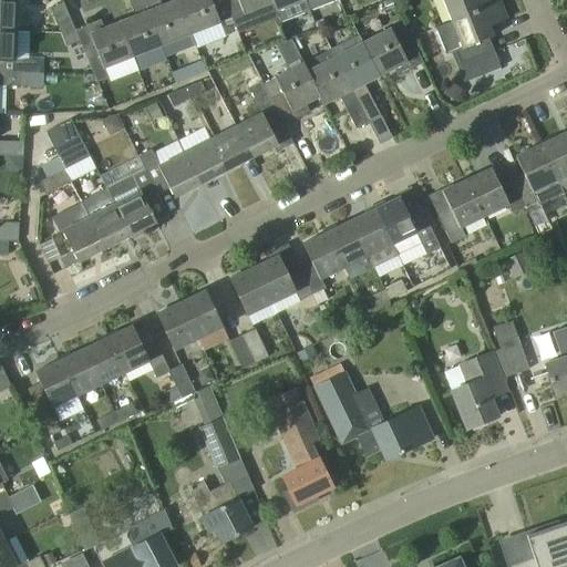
[(0,0),(0,29),(16,30),(17,1),(16,0),(0,0)]
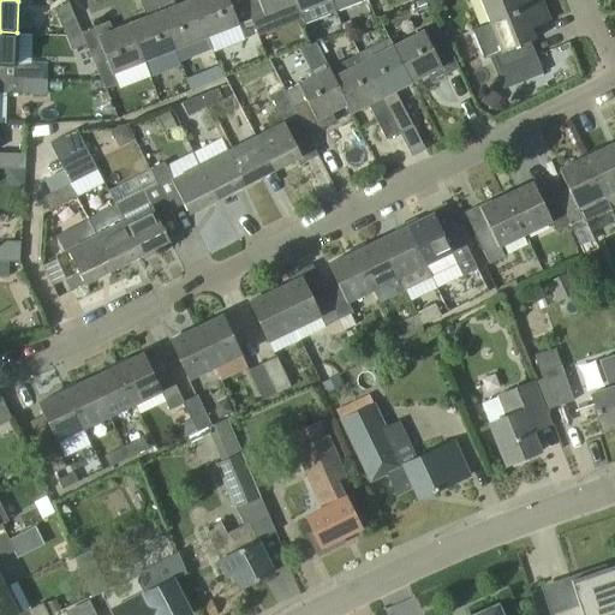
[(155,0),(138,0),(145,18),(129,24),(143,63),(175,49),(155,0)]
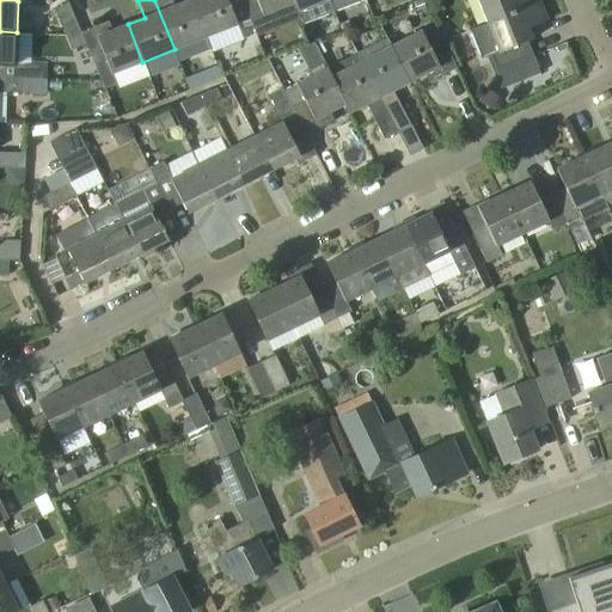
[(206,37),(190,0),(189,0),(175,6),(171,0),(154,0),(175,49),(178,60),(209,48),(206,37)]
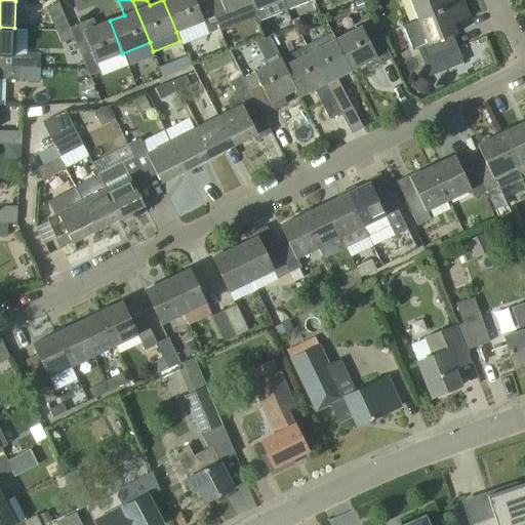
[(214,17),(208,3),(207,0),(163,0),(176,32),(214,17)]
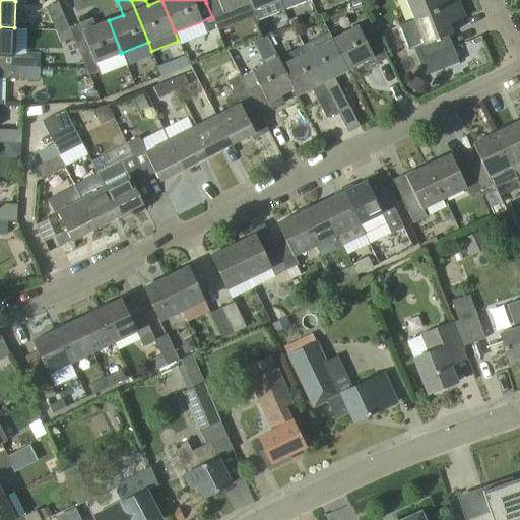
[(205,0),(206,3),(213,0),(217,0),(222,12),(251,2),(249,0),(205,0)]
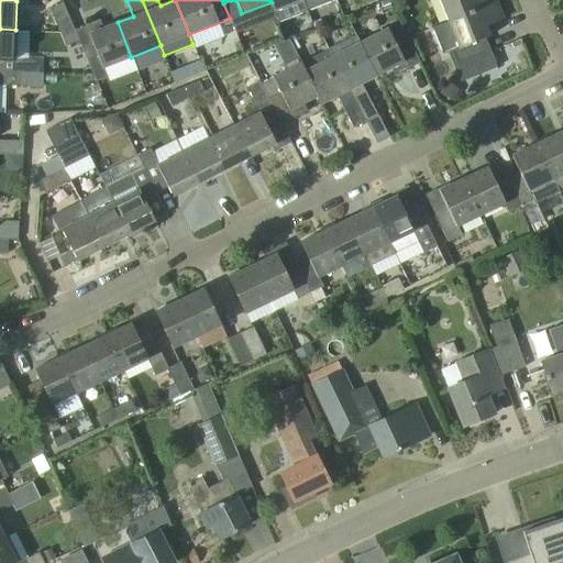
[(307,11),(302,0),(269,0),(272,2),(275,11),(287,7),(291,18),(307,11)]
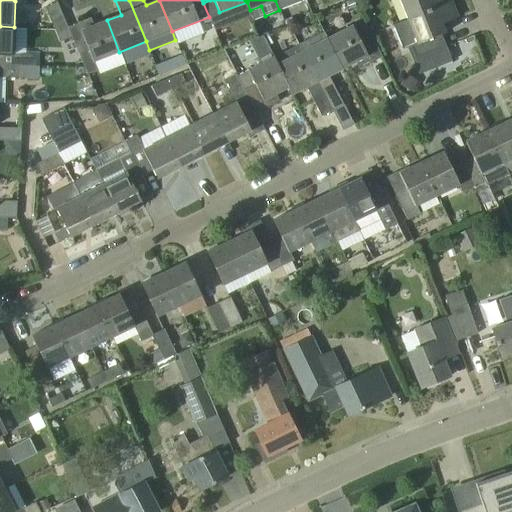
[(303,0),(275,0),(279,10),(303,0)]
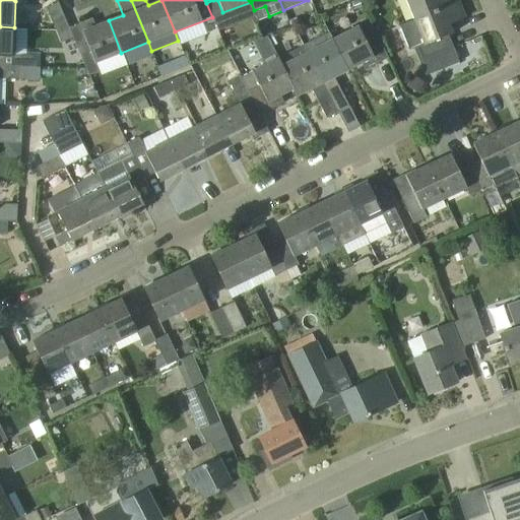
[(405,0),(413,19),(458,2),(457,0),(405,0)]
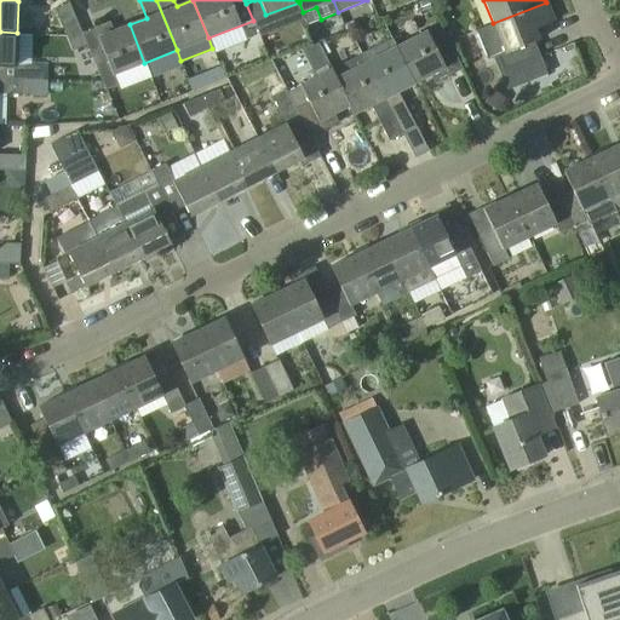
[(69,3),(56,9),(55,9),(72,50),(86,45),(81,33),(79,27),(69,3)]
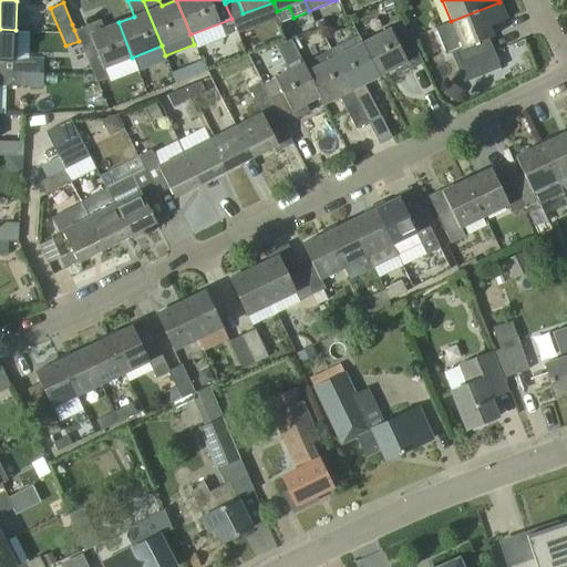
[(506,20),(500,2),(451,21),(459,40),(452,43),(461,64),(486,53),(482,41),(493,37),(490,27),(506,20)]
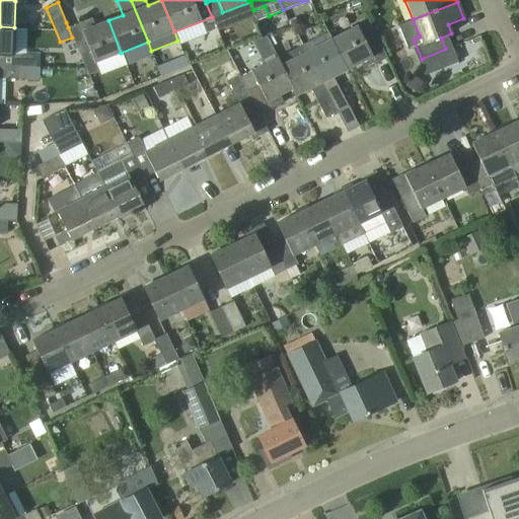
[(121,53),(108,20),(94,26),(91,18),(68,27),(72,38),(73,36),(88,75),(98,71),(95,62),(121,53)]
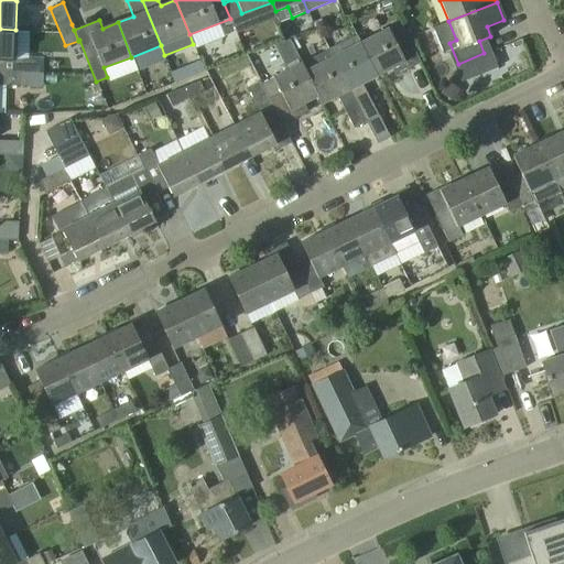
[(400,22),(360,43),(377,76),(391,68),(396,76),(421,64),(400,22)]
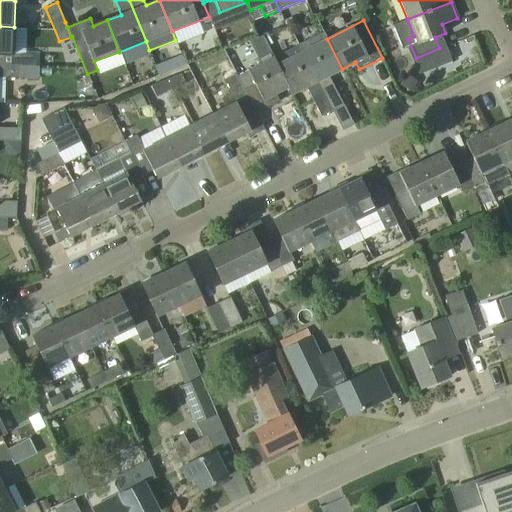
[(0,65),(20,66),(21,54),(13,53),(14,27),(0,26),(0,65)]
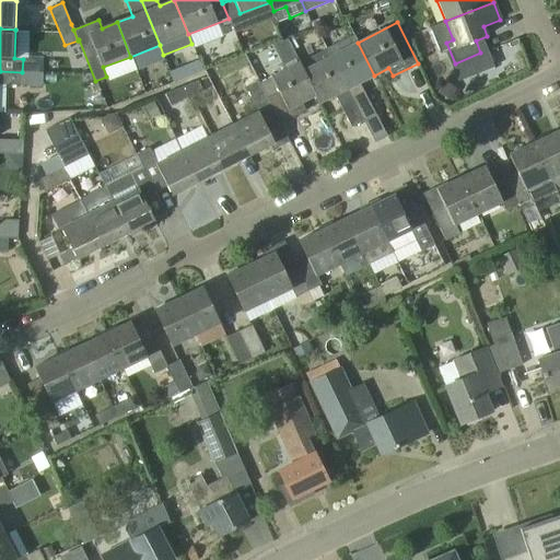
[(330,56),(363,121),(375,115),(359,82),(374,76),(358,43),(330,56)]
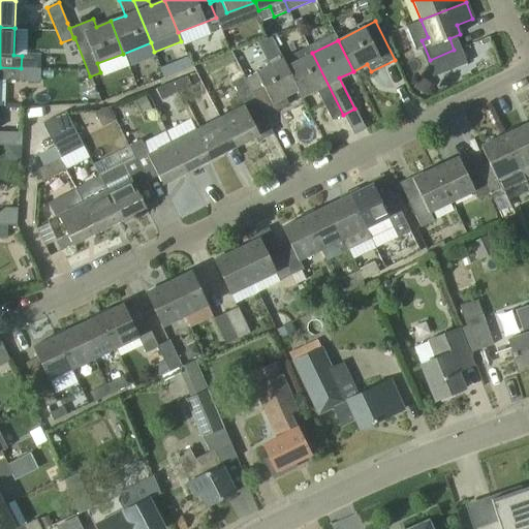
[(286,66),(298,90),(302,97),(316,90),(332,121),(343,115),(312,53),(287,66),(286,66)]
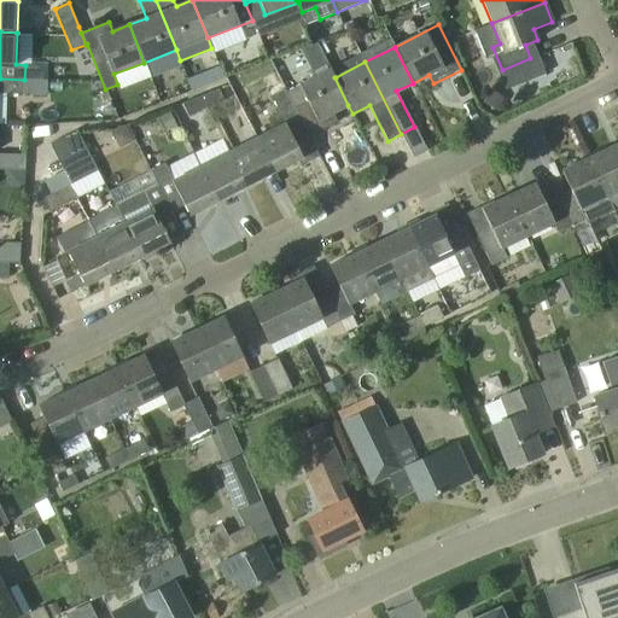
[(332,114),(348,105),(334,77),(336,77),(331,68),(299,85),(299,86),(287,93),(286,93),(309,136),(337,122),(332,114)]
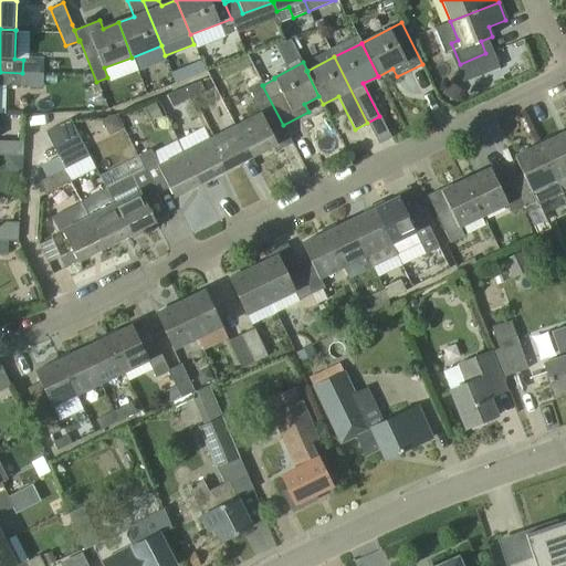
[(22,73),(0,72),(0,85),(42,87),(43,74),(22,73)]
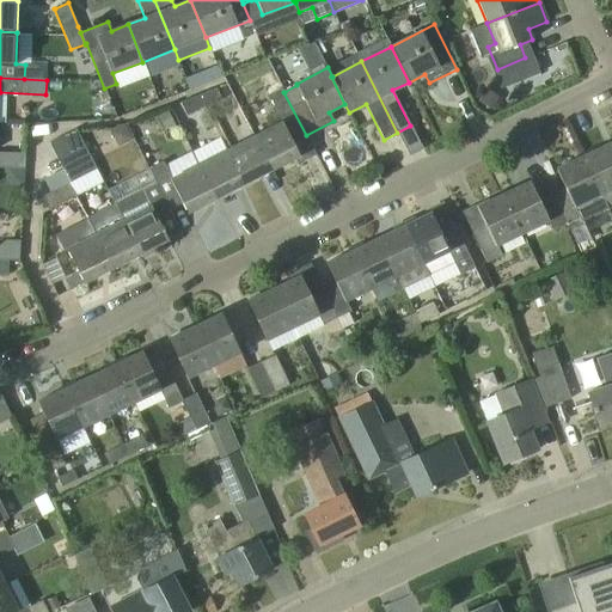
[(199,96),(203,106),(204,109),(222,101),(216,89),(199,96)]
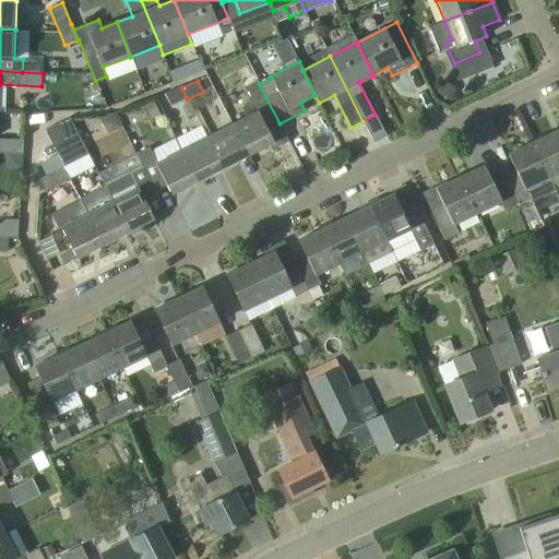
[(268,130),(280,123),(259,84),(260,84),(258,81),(246,87),(252,102),(241,108),(246,117),(232,125),(248,156),(274,142),(268,130)]
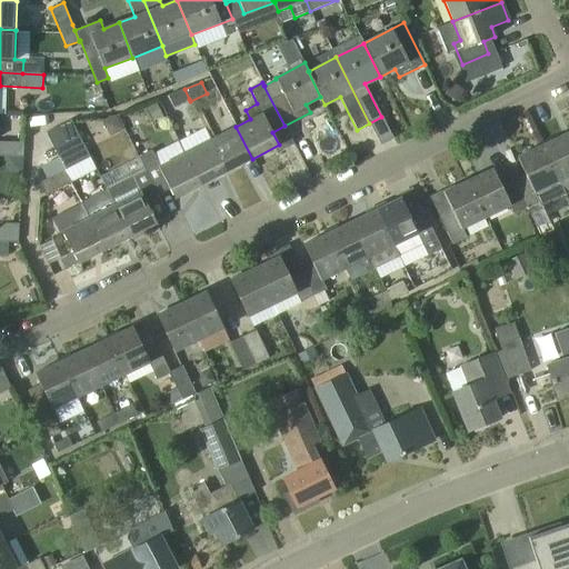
[(451,83),(445,96),(458,102),(465,91),(451,83)]
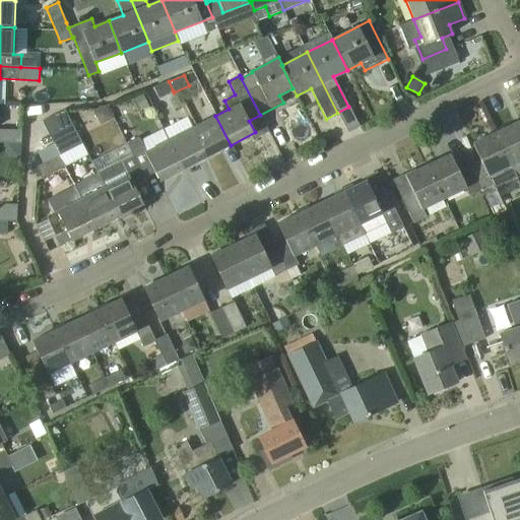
[(173,90),(169,81),(152,87),(158,98),(173,90)]
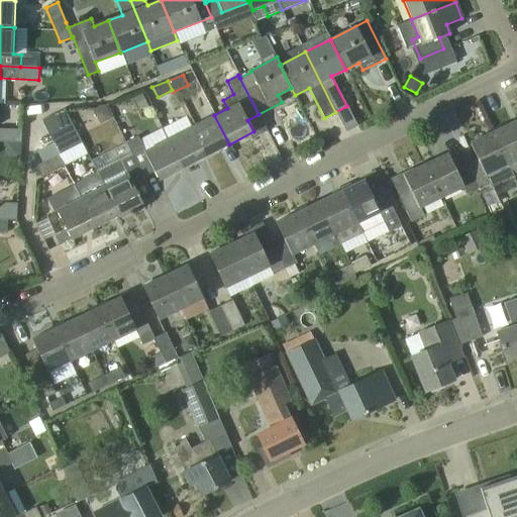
[(41,121),(46,132),(69,120),(64,110),(41,121)]
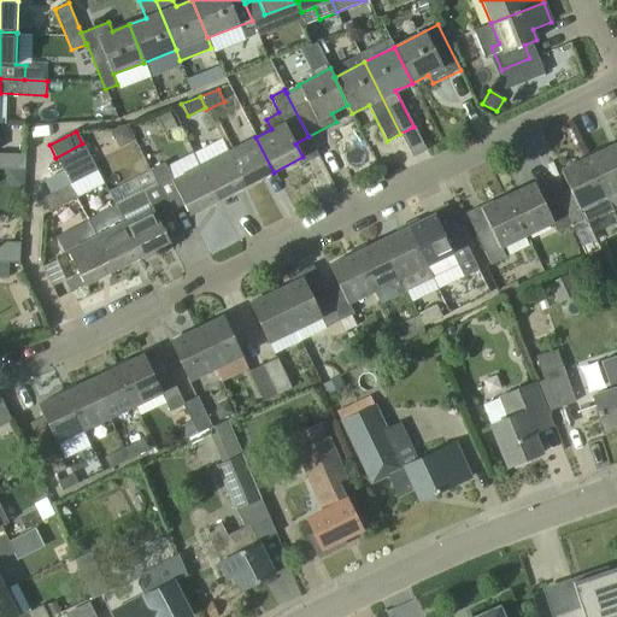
[(228,152),(246,186),(274,172),(256,137),(228,152)]
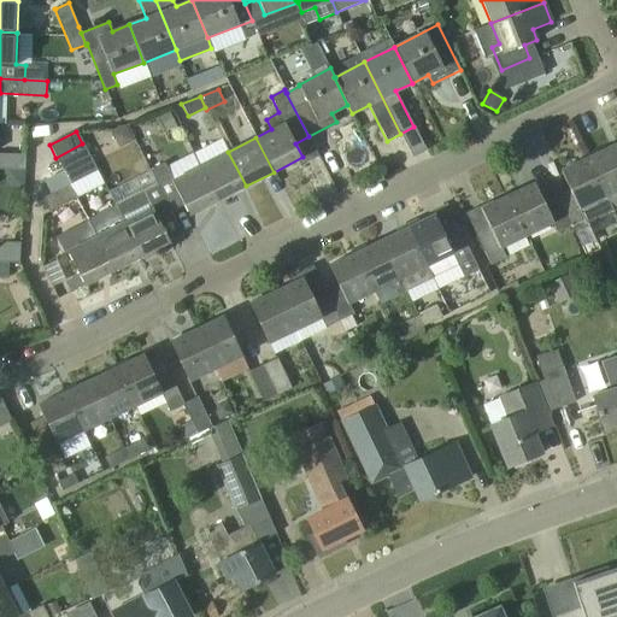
[(56,158),(62,171),(89,157),(82,144),(56,158)]
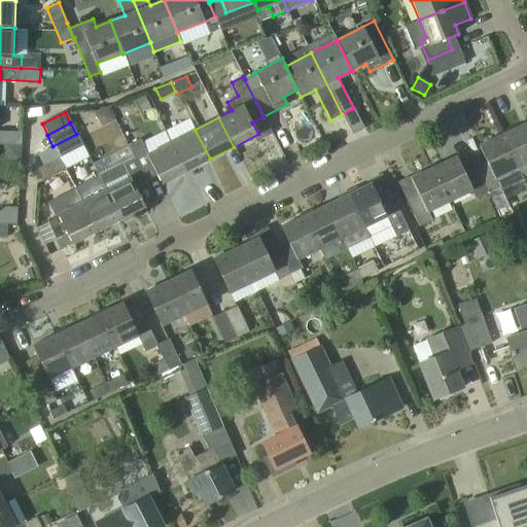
[(526,177),(526,131),(524,125),(501,135),(522,180),(526,177)]
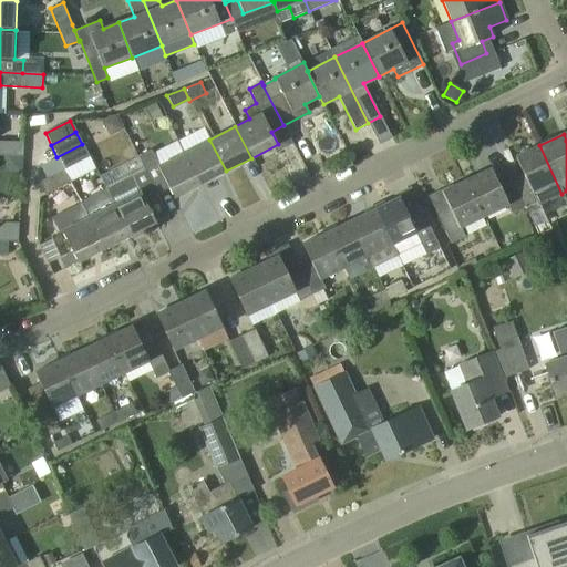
[(209,140),(184,153),(199,184),(226,171),(209,140)]
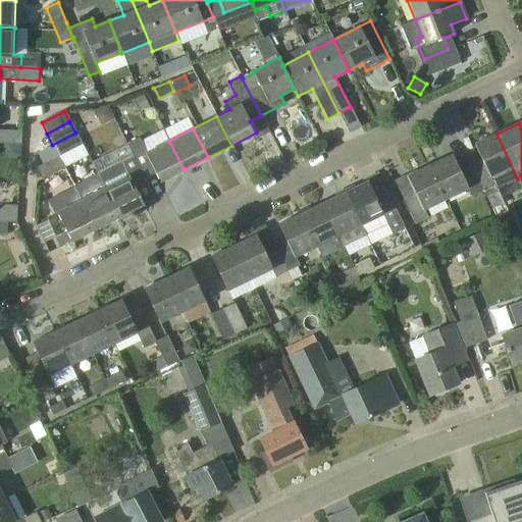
[(0,143),(21,144),(21,131),(0,129),(0,143)]
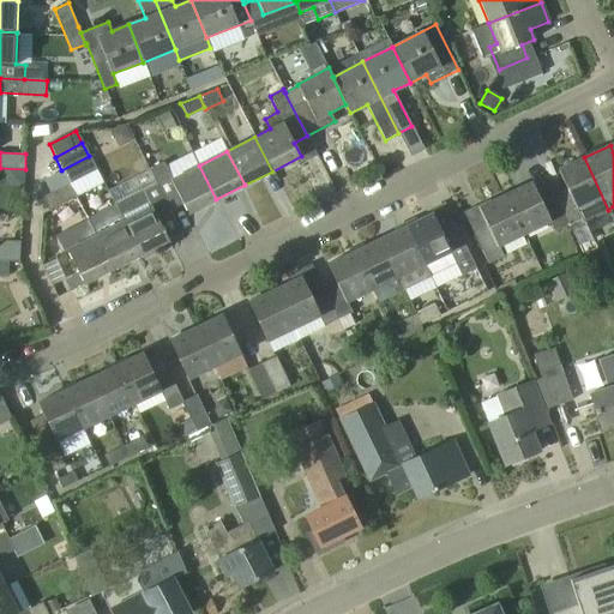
[(164,163),(149,170),(156,182),(155,182),(169,211),(184,204),(188,214),(216,199),(199,166),(193,152),(166,166),(164,163)]
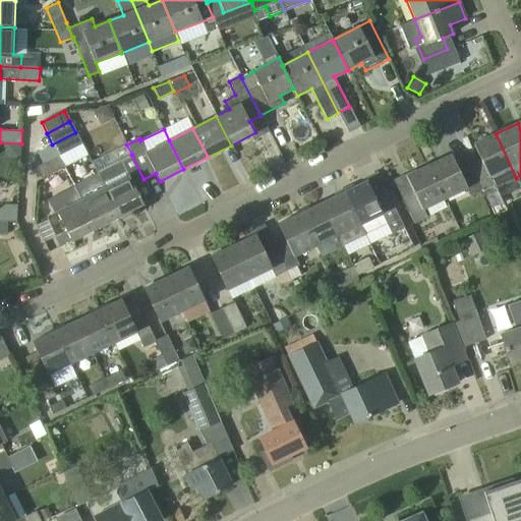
[(81,145),(75,132),(52,145),(58,156),(81,145)]
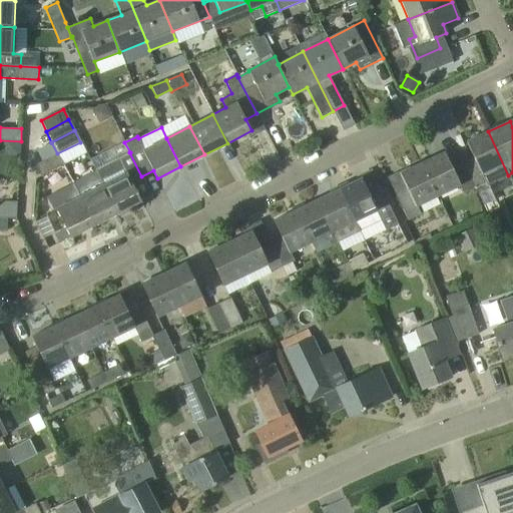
[(508,175),(488,131),(466,142),(473,157),(461,163),(473,188),(485,182),(487,186),(508,175)]
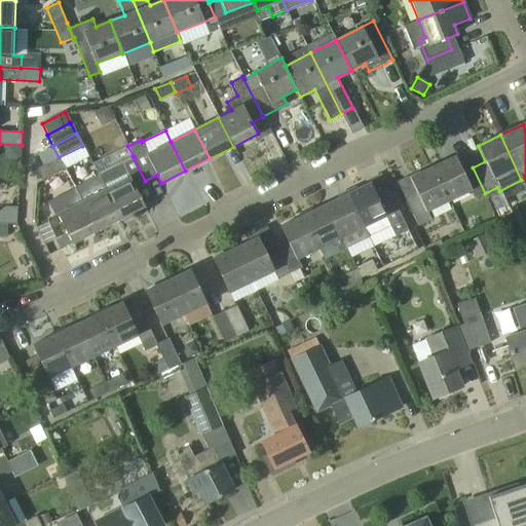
[(98,175),(105,189),(120,219),(145,207),(135,186),(145,181),(133,156),(124,161),(98,175)]
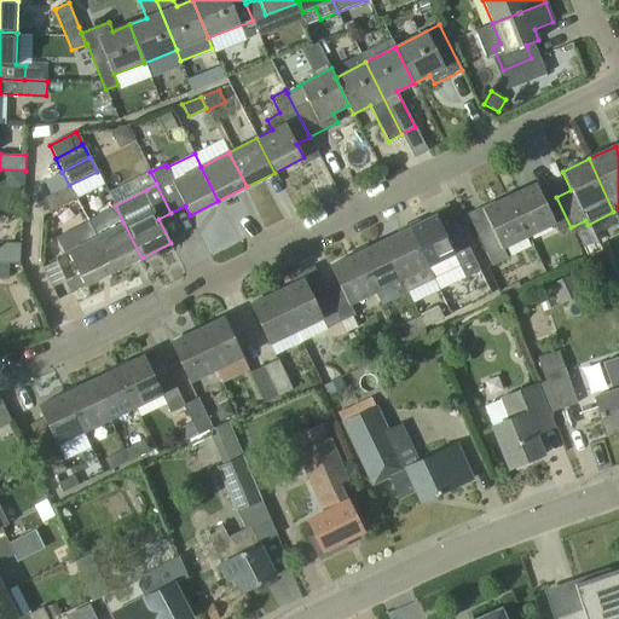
[(571,227),(556,197),(545,202),(536,184),(510,197),(528,236),(553,224),(557,233),(571,227)]
